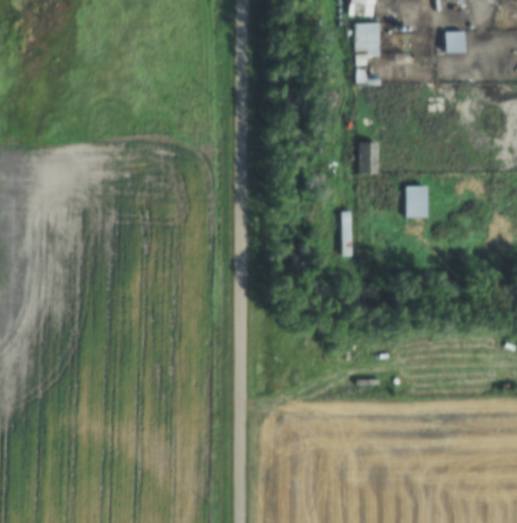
[(375,16),(375,0),(350,0),(350,16),(375,16)]
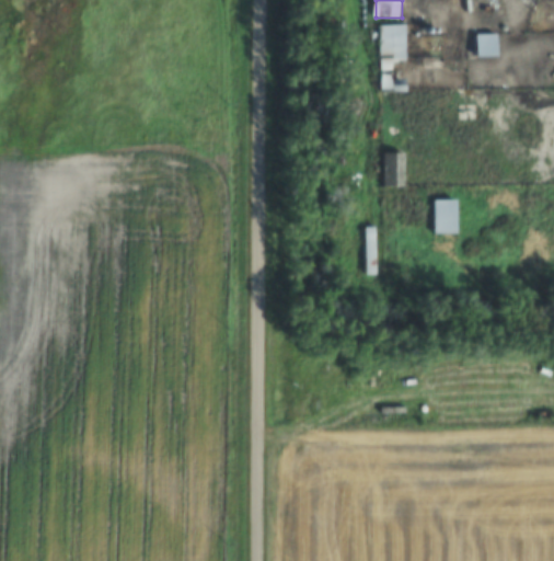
[(479,0),(480,9),(500,9),(499,0),(479,0)]
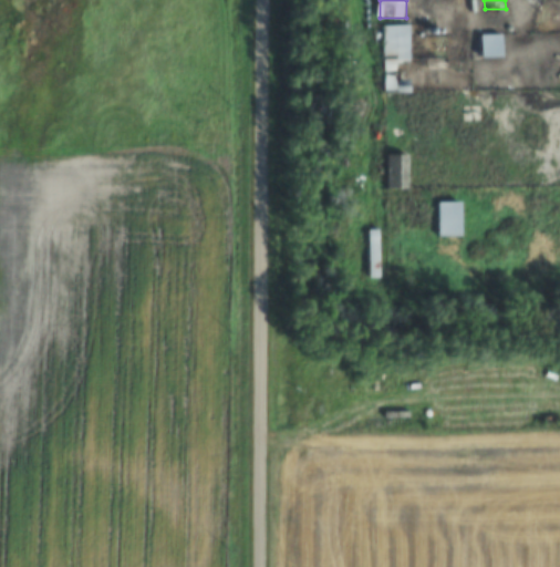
[(385,26),(385,93),(413,93),(413,26),(385,26)]
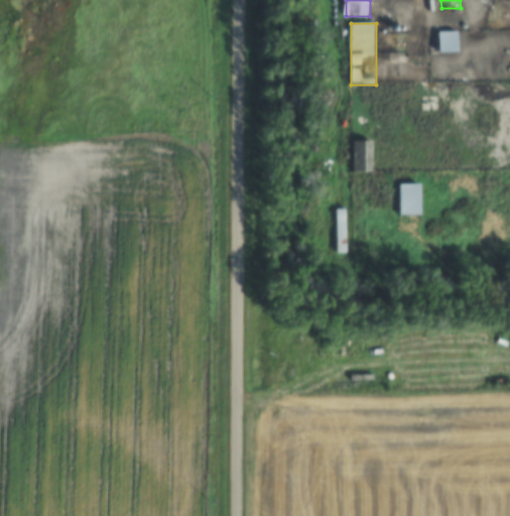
[(439,52),(459,52),(459,31),(439,31),(439,52)]
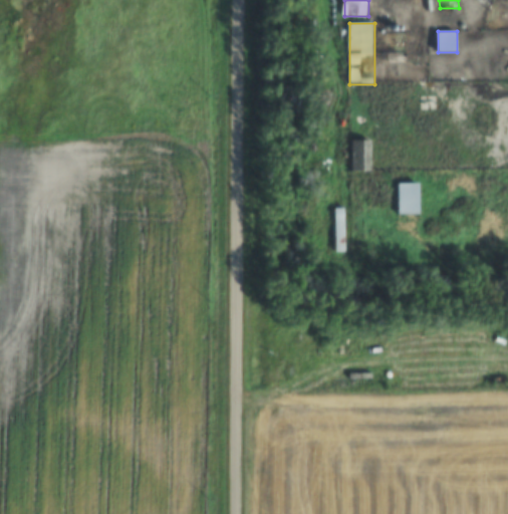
[(371,141),(352,141),(352,171),(371,171),(371,141)]
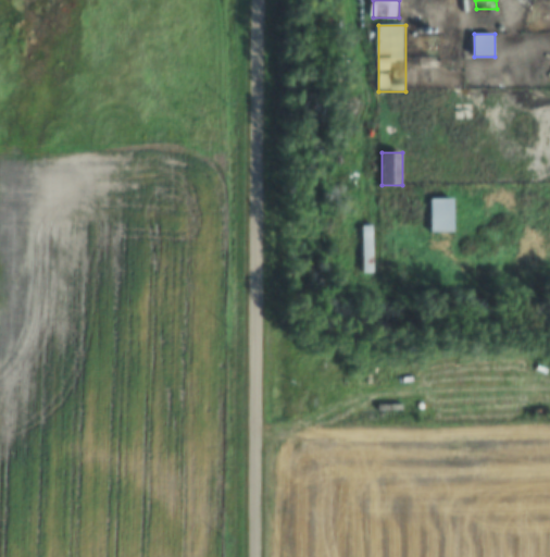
[(432,232),(454,232),(454,198),(432,198),(432,232)]
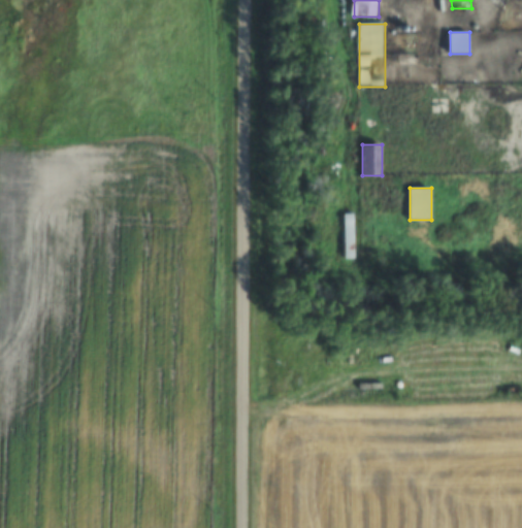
[(356,212),(346,212),(346,258),(356,258),(356,212)]
